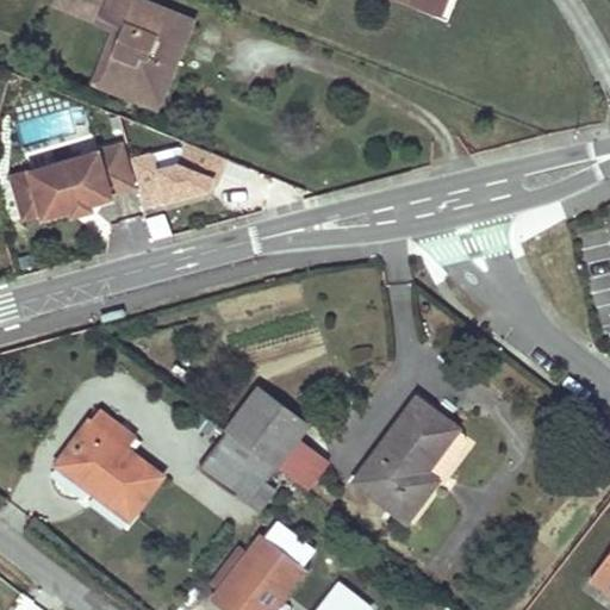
[(98,16),(103,0),(50,0),(48,6),(94,24),(98,16)]
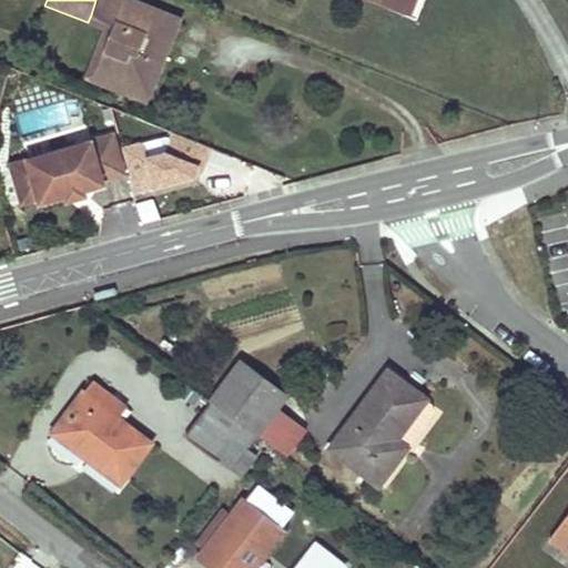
[(117,26),(97,74),(149,97),(180,22),(127,0),(95,0),(91,14),(117,26)]
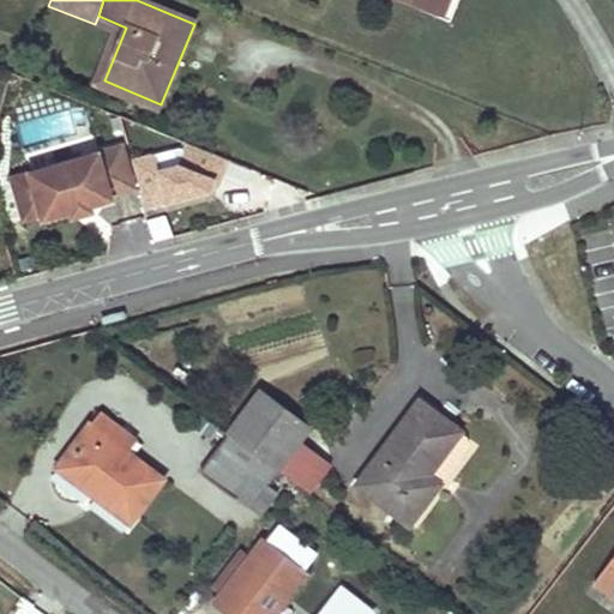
[(402,0),(443,17),(449,0),(402,0)]
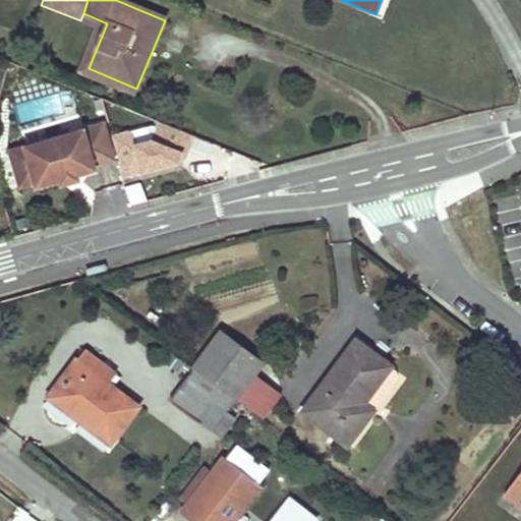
[(78,72),(133,96),(136,89),(89,68),(107,23),(83,13),(80,20),(97,26),(78,72)]
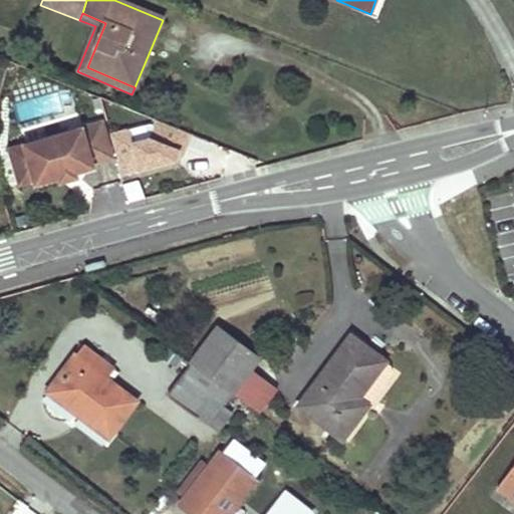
[(129,132),(112,137),(122,176),(183,160),(193,136),(160,122),(153,139),(136,143),(135,136),(129,132)]
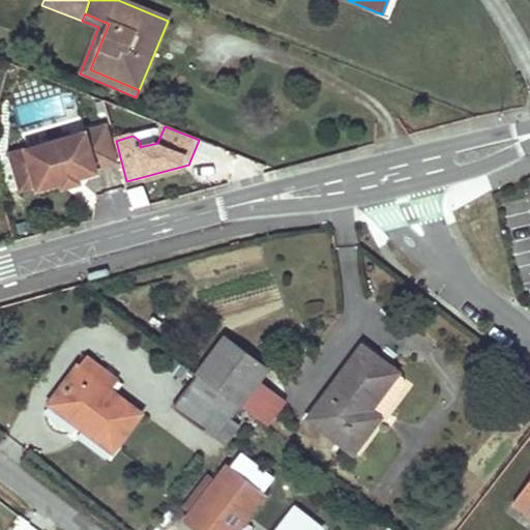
[(107,128),(27,150),(37,186),(38,190),(62,184),(64,189),(81,184),(80,179),(98,174),(97,170),(117,165),(107,128)]
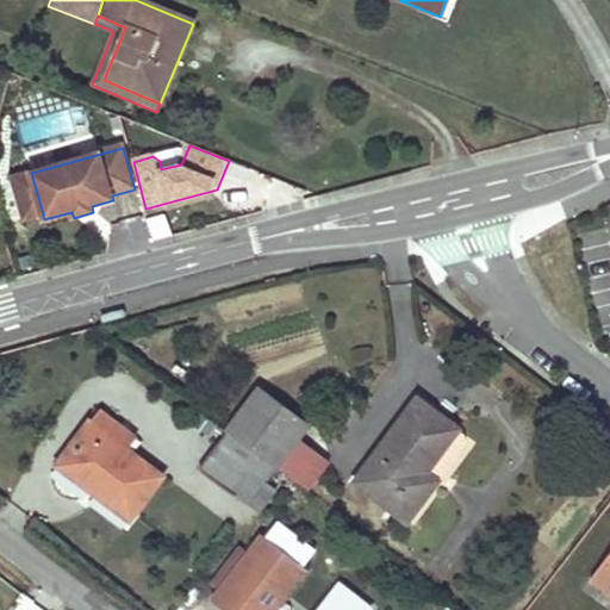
[(31,173),(13,179),(25,221),(43,215),(31,173)]
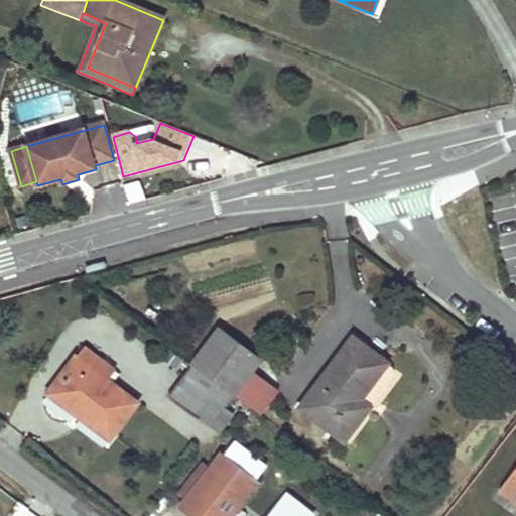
[(129,204),(145,201),(141,182),(125,184),(129,204)]
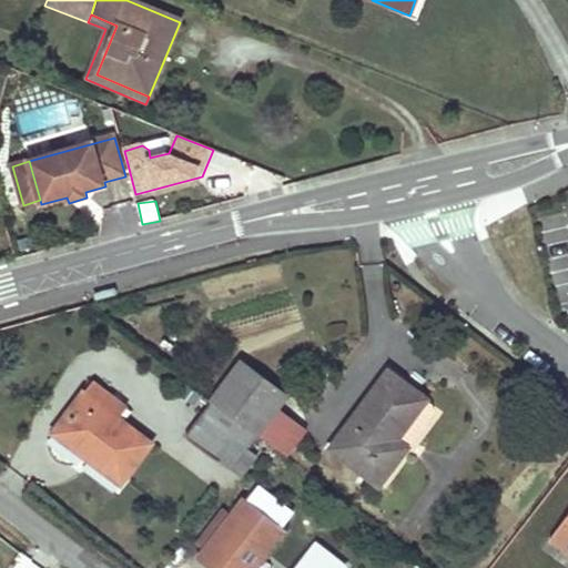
[(256,432),(265,421),(283,396),(239,363),(211,398),(256,432)]
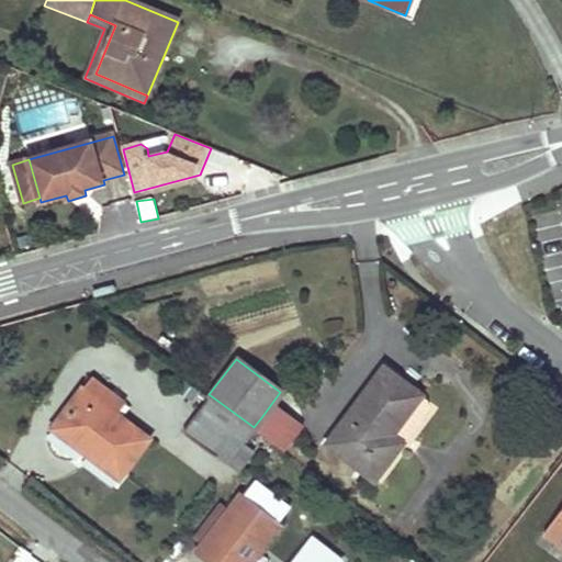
[(390,430),(404,412),(419,393),(384,366),(326,439),(373,476),(402,440),(390,430)]
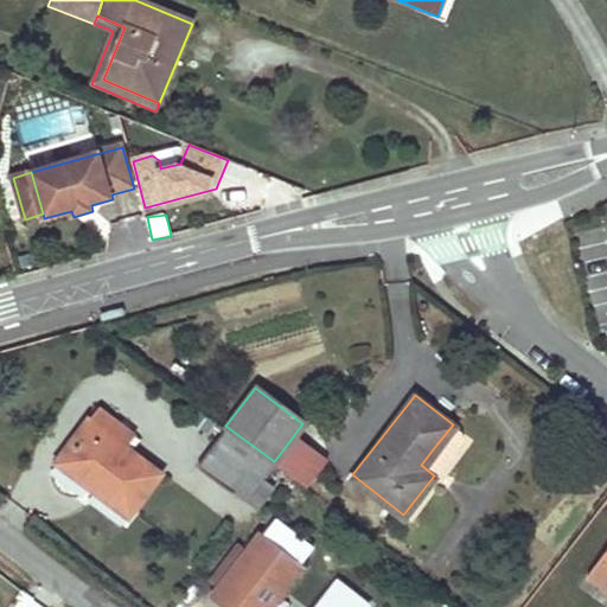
[(133,434),(95,407),(85,419),(123,447),(133,434)]
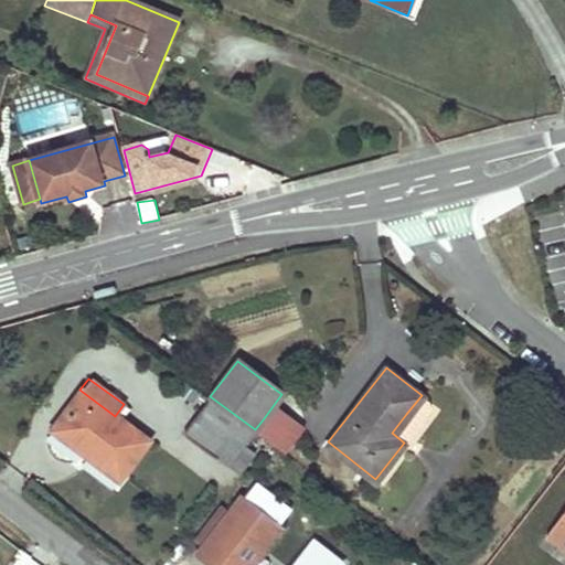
[(120,476),(147,439),(115,416),(80,390),(53,426),(120,476)]
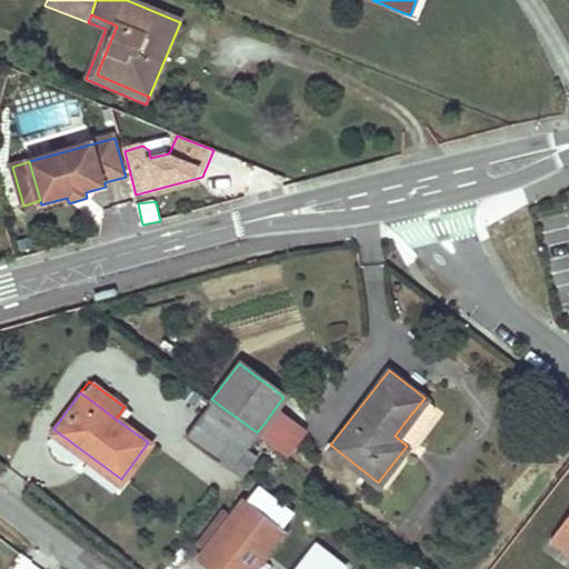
[(257,432),(211,399),(187,432),(218,456),(235,436),(247,446),(257,432)]
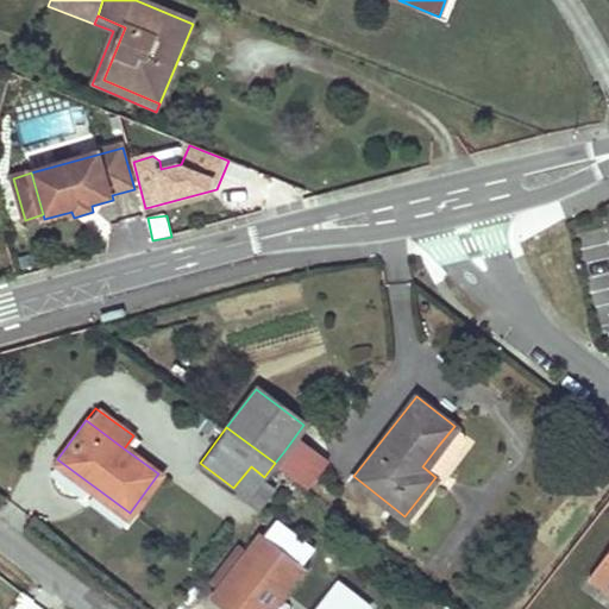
[(251,466),(233,488),(262,510),(278,488),(264,477),(251,466)]
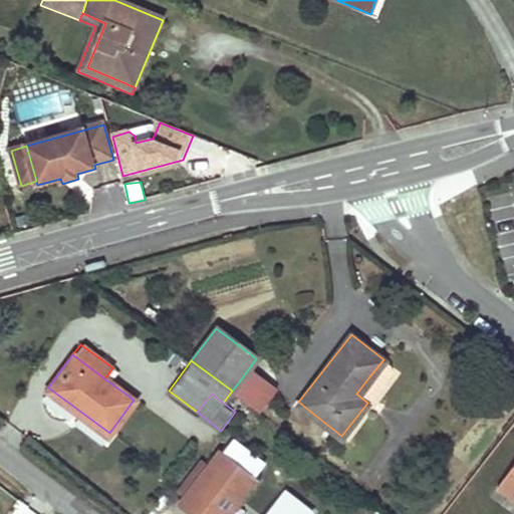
[(221,452),(256,478),(264,469),(229,442),(221,452)]
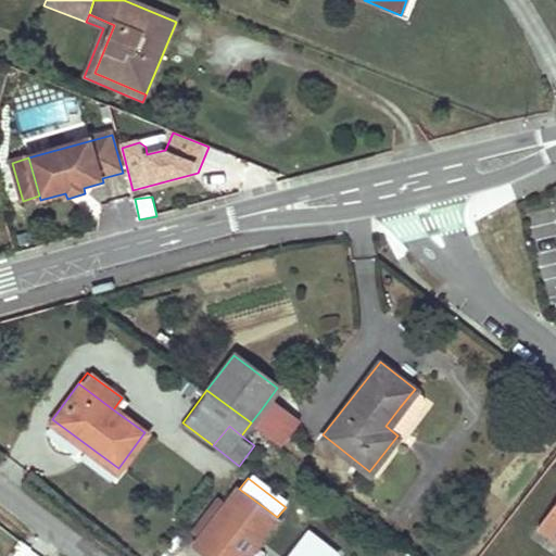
[(277,517),(239,489),(193,548),(203,555),(247,555),(248,555),(277,517)]
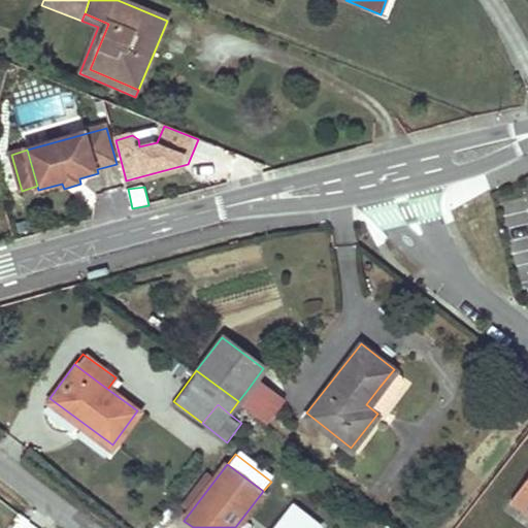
[(527,468),(507,496),(527,512),(527,468)]
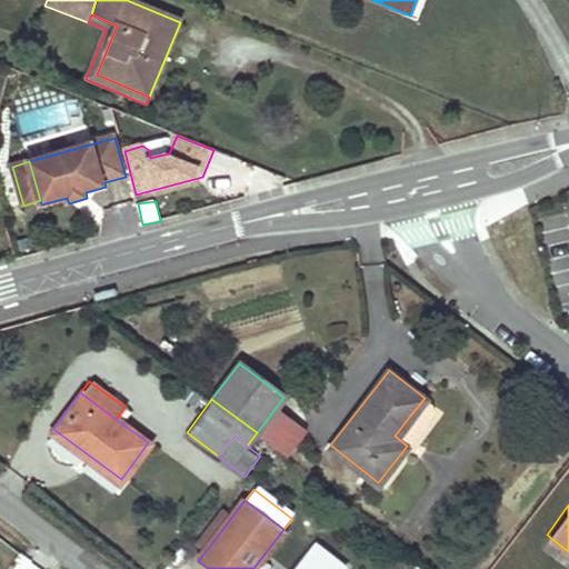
[(340,568),(345,565),(317,543),(297,568),(256,568),(253,568),(252,568),(340,568)]
